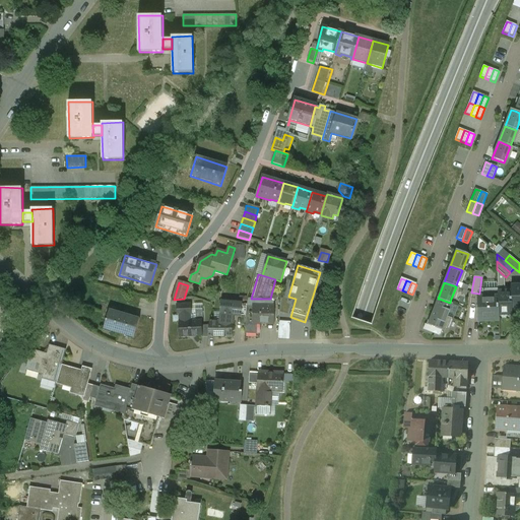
[(519,285),(511,285),(511,291),(512,309),(519,309),(519,285)]
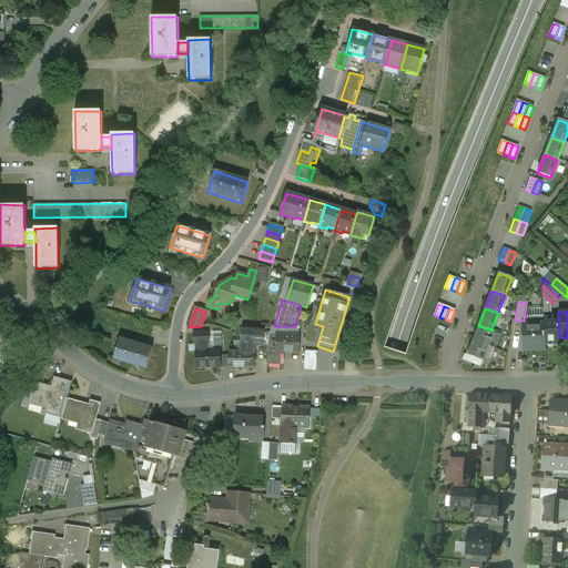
[(551,318),(544,318),(544,324),(545,344),(559,344),(559,337),(558,318),(551,318)]
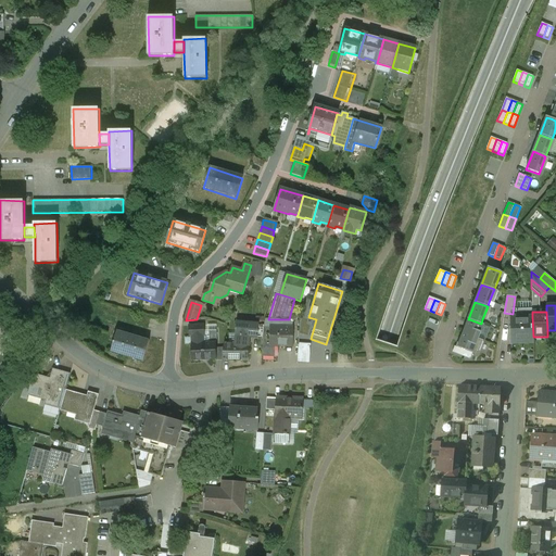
[(532,317),(512,317),(512,343),(533,343),(533,337),(532,317)]
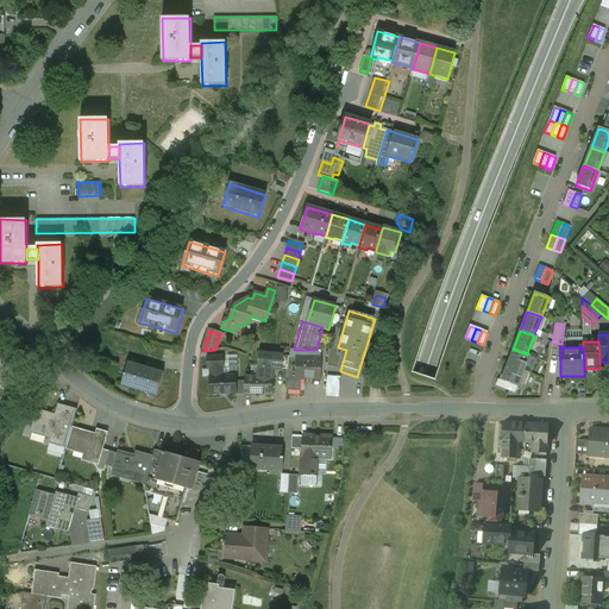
[(288,370),(287,389),(289,389),(297,389),(299,380),(296,380),(296,358),(305,358),(306,350),(294,350),(292,350),(290,353),(289,357),(288,370)]
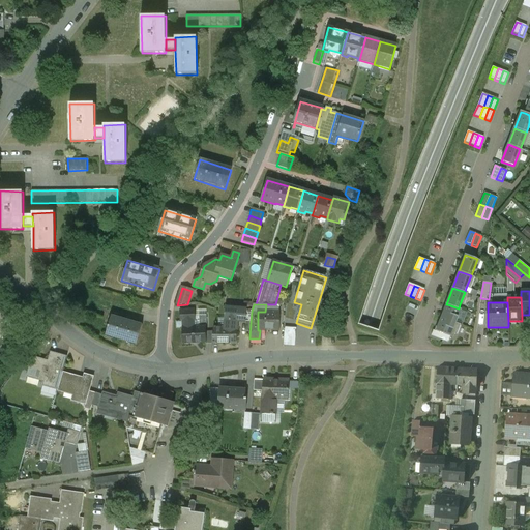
[(447,304),(441,318),(457,323),(461,311),(462,311),(459,308),(447,304)]
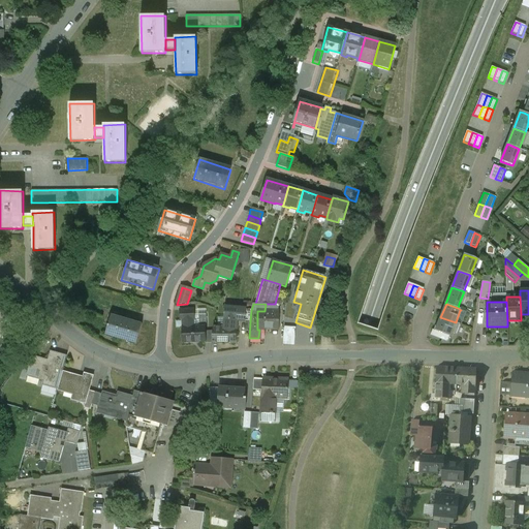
[(245,309),(226,308),(225,319),(237,320),(244,321),(245,309)]
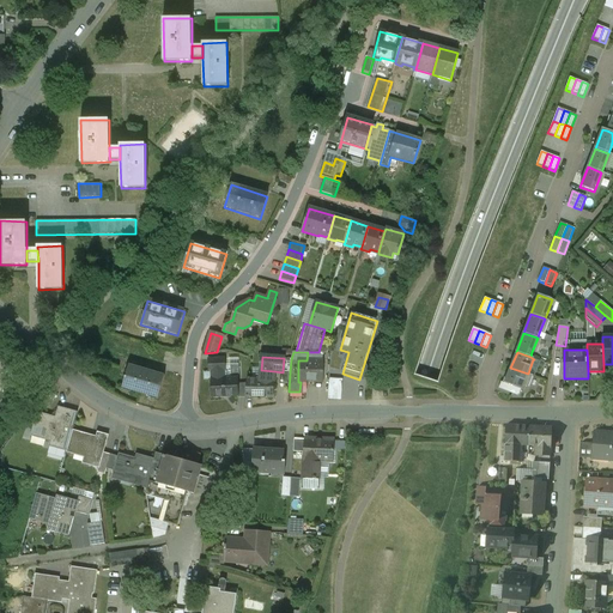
[(225,359),(208,360),(208,371),(212,370),(225,370),(225,369),(225,359)]
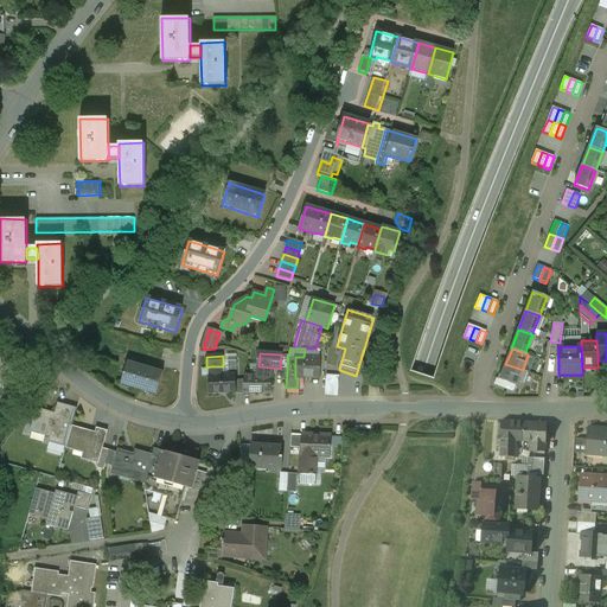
[(523,370),(528,372),(530,374),(535,358),(528,356),(523,370)]
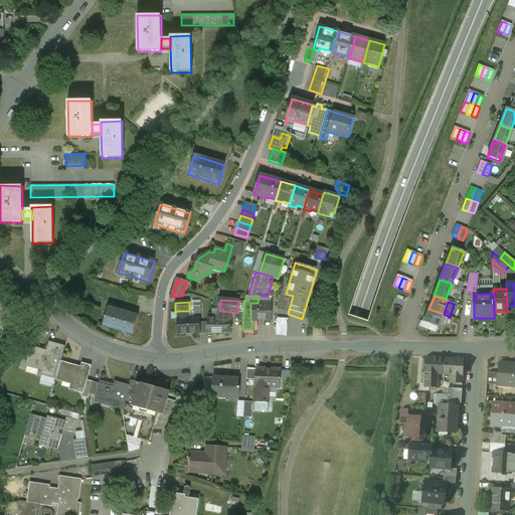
[(258,303),(250,303),(250,321),(252,321),(262,321),(271,322),(272,304),(258,303)]
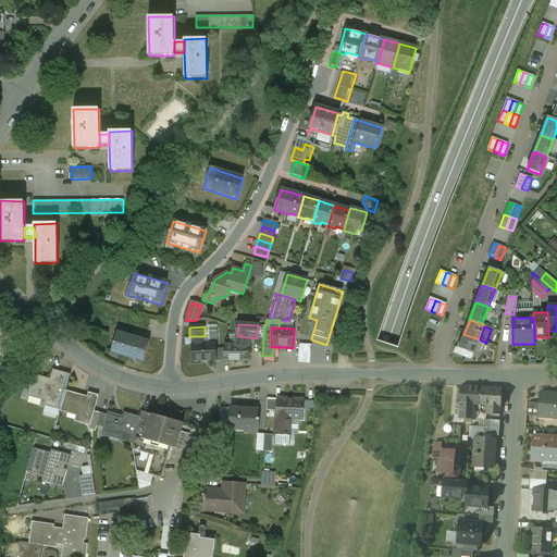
[(150,342),(116,333),(111,354),(144,363),(150,342)]
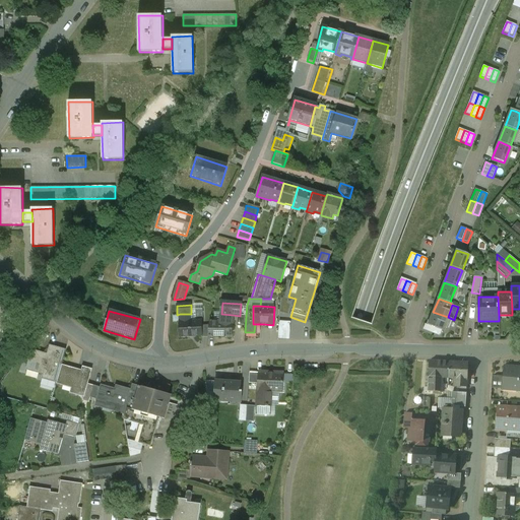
[(448,317),(433,312),(428,325),(442,331),(444,327),(448,317)]
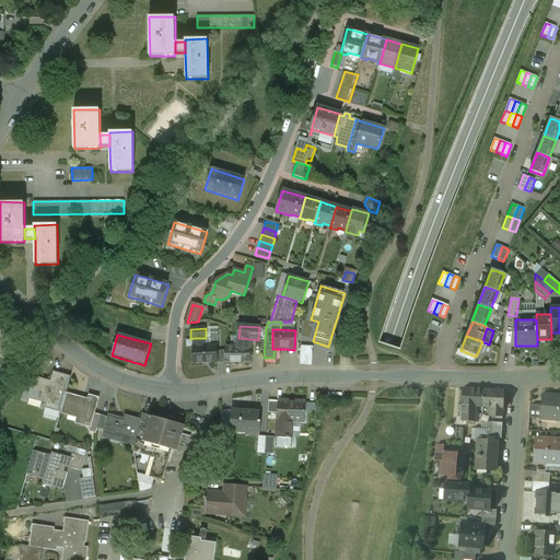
[(206,338),(194,338),(195,346),(195,347),(206,347),(206,338)]
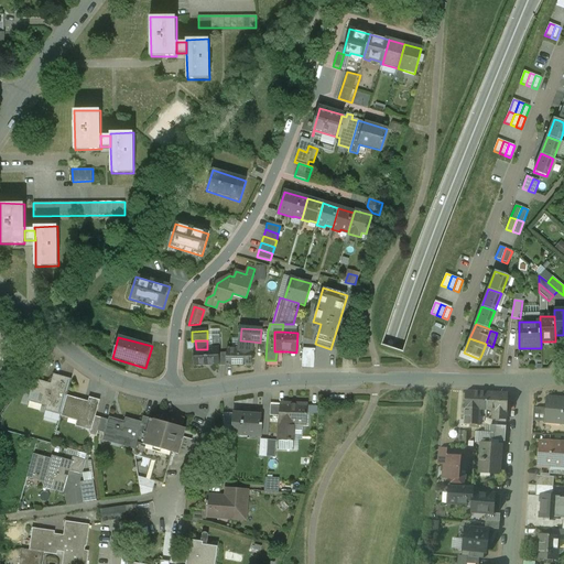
[(252,342),(240,340),(239,349),(228,349),(227,354),(226,364),(226,366),(250,366),(252,342)]
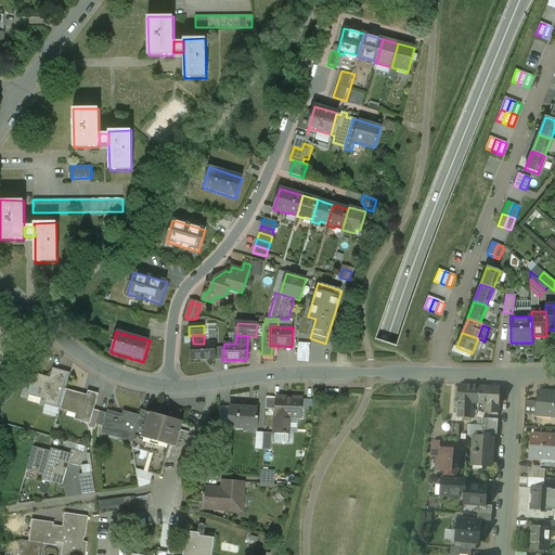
[(482,340),(478,338),(474,349),(476,350),(478,351),(482,340)]
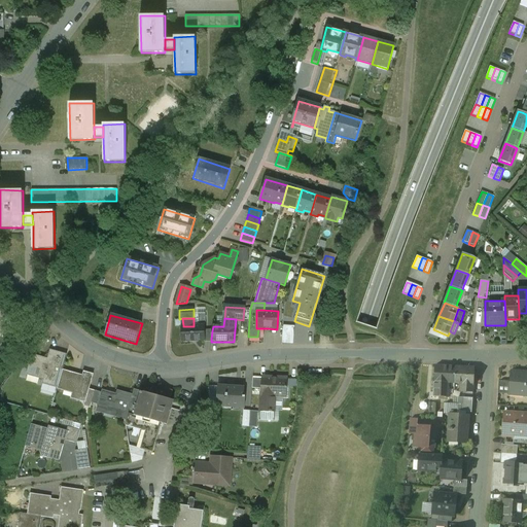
[(194,326),(183,326),(183,325),(181,325),(182,342),(205,341),(205,340),(204,330),(204,325),(199,325),(194,326)]
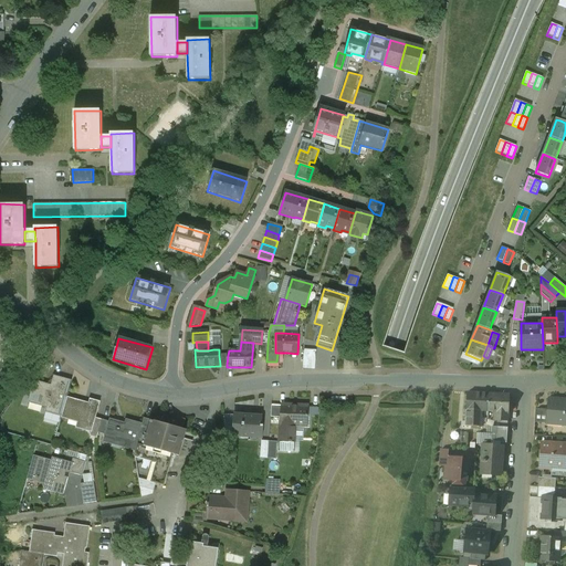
[(306,368),(318,368),(318,349),(306,349),(306,368)]
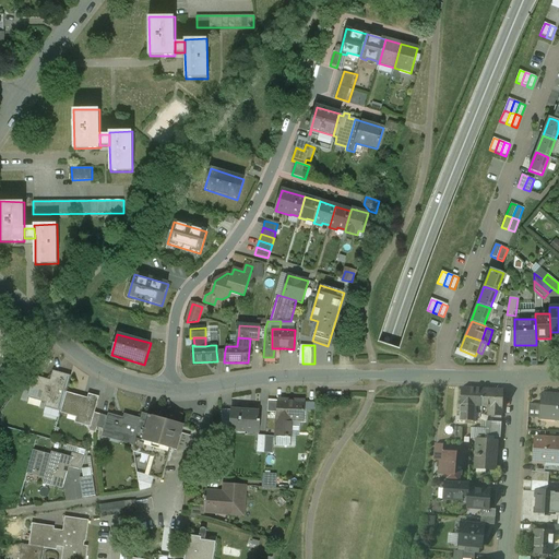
[(460,349),(458,348),(454,355),(473,361),(475,356),(460,349)]
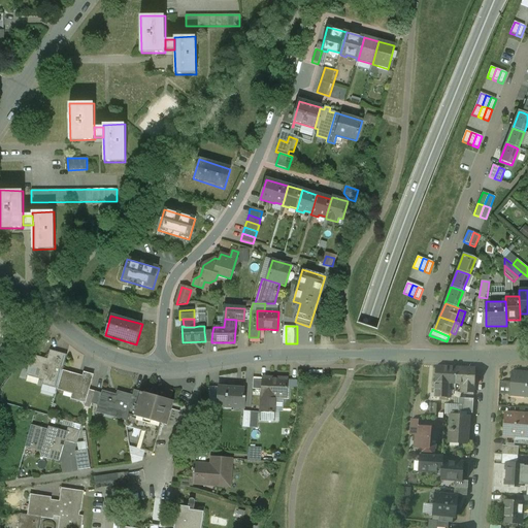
[(47,359),(33,355),(31,365),(29,365),(28,367),(29,367),(27,375),(44,381),(44,378),(59,384),(63,370),(67,355),(51,351),(47,359)]
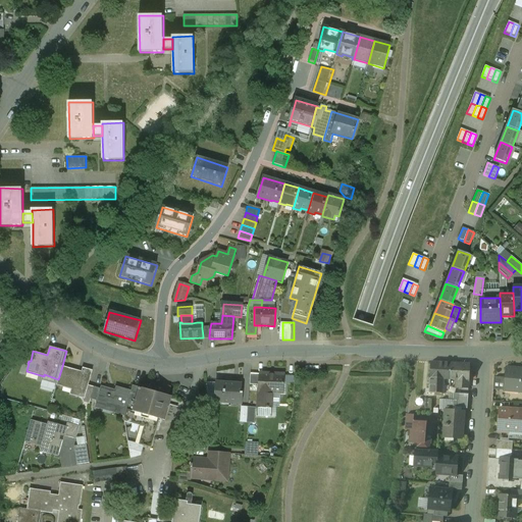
[(451,363),(430,362),(429,378),(444,379),(450,379),(451,363)]
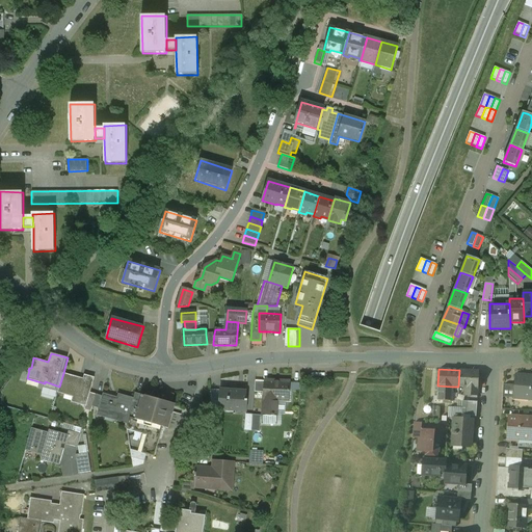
[(479,371),(459,370),(458,387),(463,388),(478,388),(479,371)]
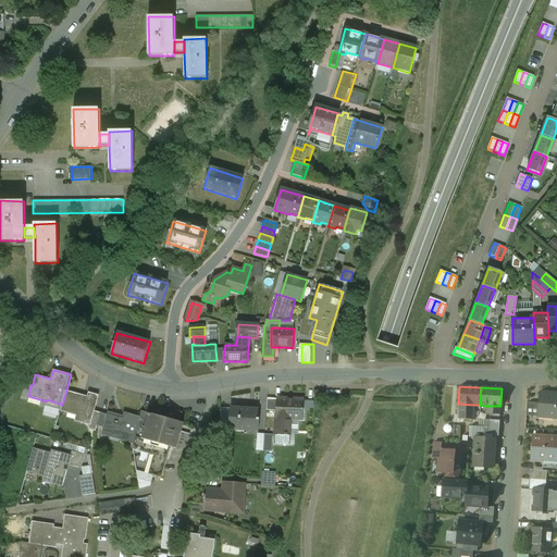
[(88,397),(66,391),(62,405),(61,408),(81,413),(79,419),(90,422),(89,430),(96,432),(97,426),(100,413),(94,411),(99,396),(89,393),(88,397)]
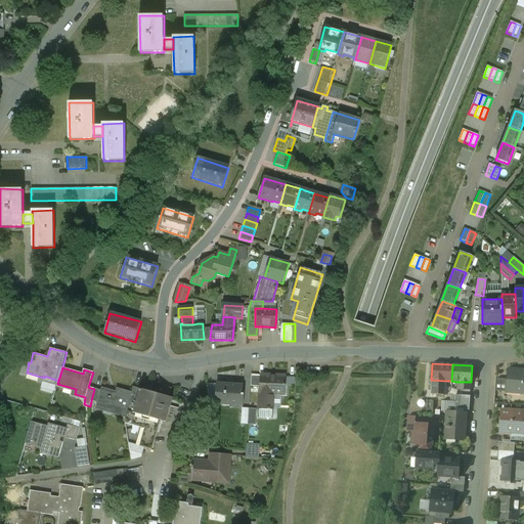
[(523,372),(508,370),(507,380),(506,391),(519,392),(519,393),(523,393),(523,372)]
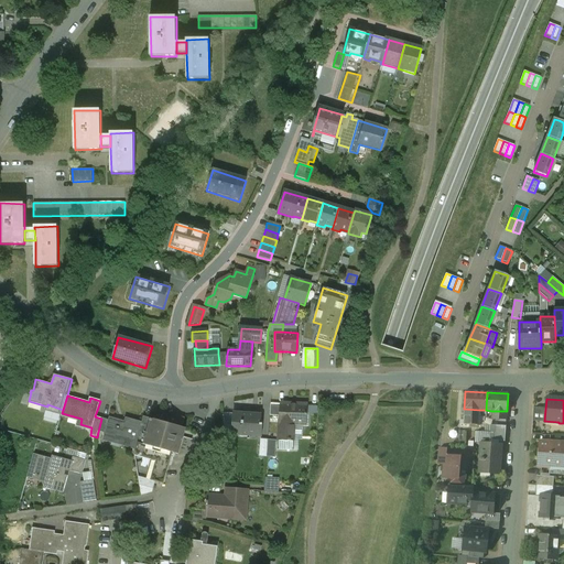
[(280,404),(271,403),(270,416),(277,416),(278,411),(280,411),(280,404)]
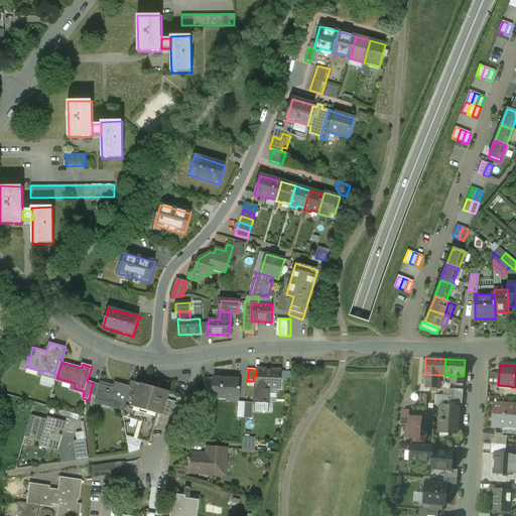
[(280,371),(256,370),(256,376),(254,402),(268,403),(268,388),(279,389),(280,371)]
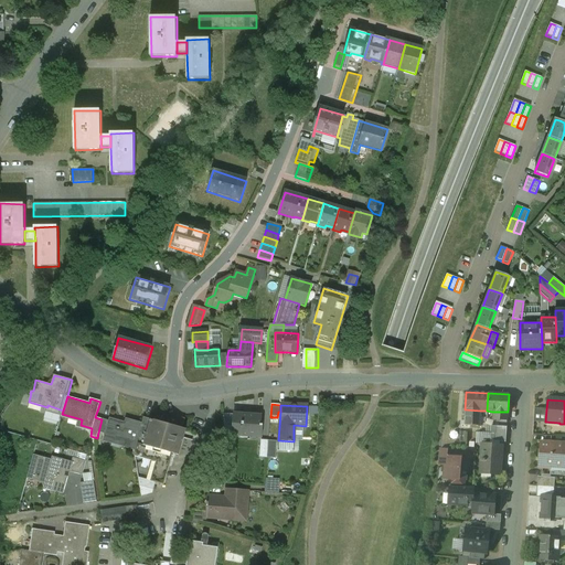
[(480,411),(465,409),(465,425),(480,425),(480,411)]
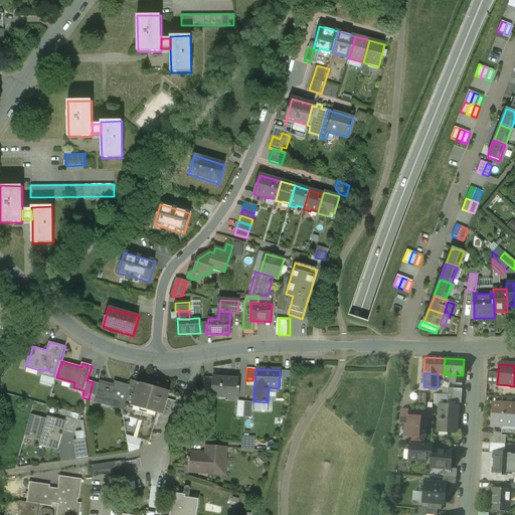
[(498,373),(487,373),(486,384),(497,385),(497,384),(498,373)]
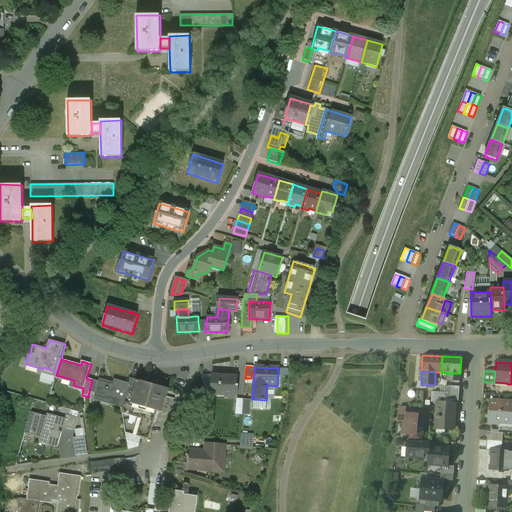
[(460,373),(446,373),(446,381),(459,382),(460,373)]
